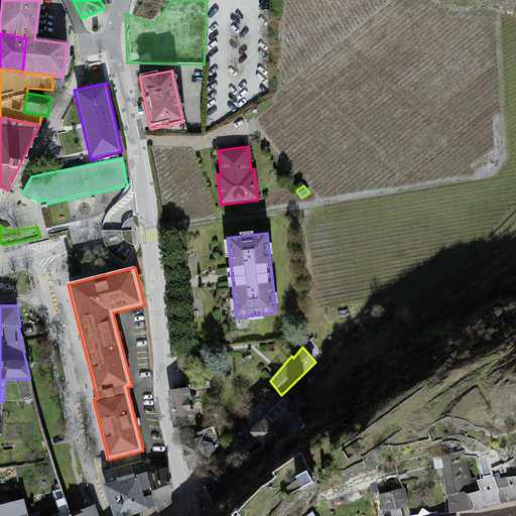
[(28,379),(17,379),(22,397),(31,396),(28,379)]
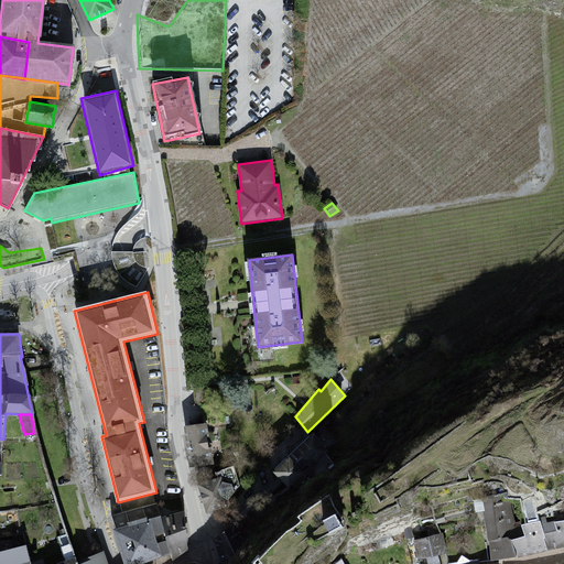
[(214,465),(207,424),(184,426),(191,469),(214,465)]
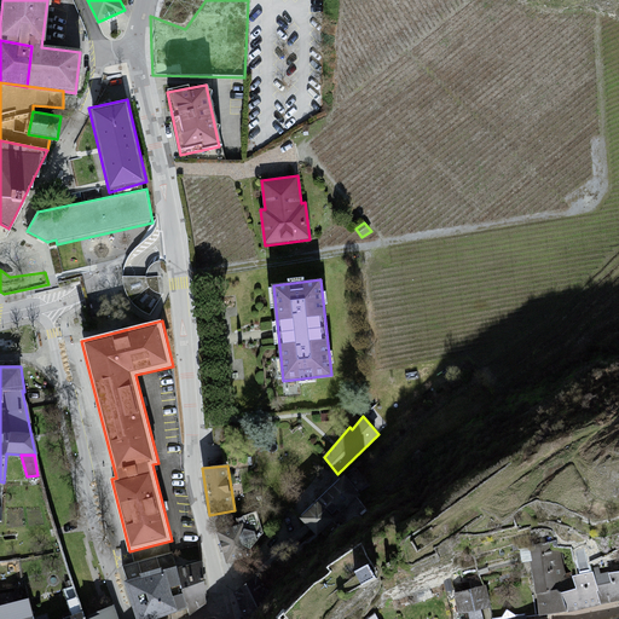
[(347,478),(345,475),(300,519),(317,536),(333,520),(342,528),(368,510),(358,498),(360,495),(347,478)]
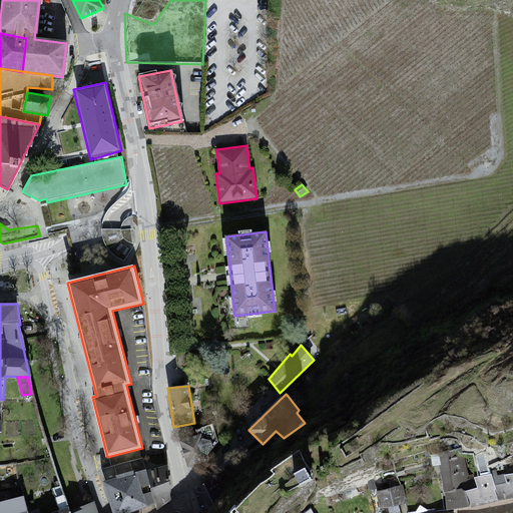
[(218,442),(212,424),(195,430),(197,435),(179,439),(188,467),(216,458),(213,447),(218,442)]
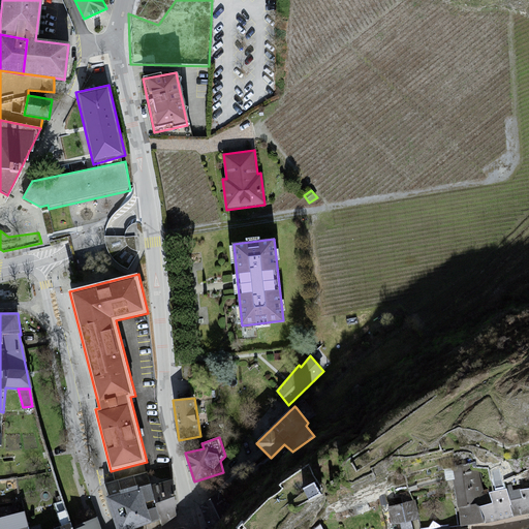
[(469,466),(453,468),(455,479),(453,479),(454,488),(456,498),(458,507),(459,507),(461,526),(486,523),(480,506),(493,503),(489,493),(486,490),(484,490),(478,471),(471,470),(469,466)]
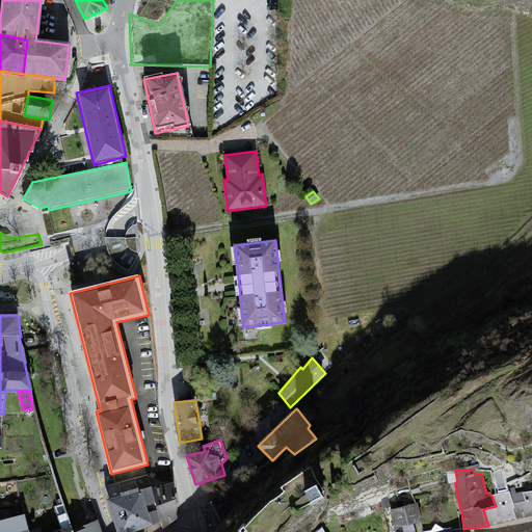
[(109,499),(107,500),(116,531),(133,531),(161,523),(152,488),(148,475),(105,486),(109,499)]
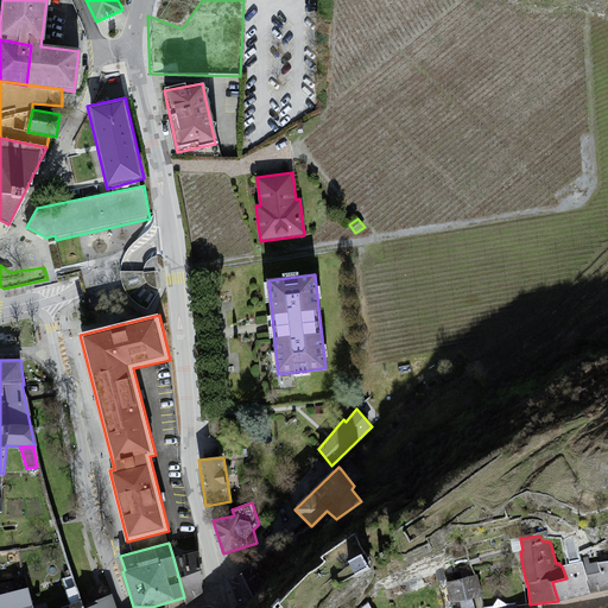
[(202,593),(198,551),(173,558),(184,597),(185,605),(202,593)]
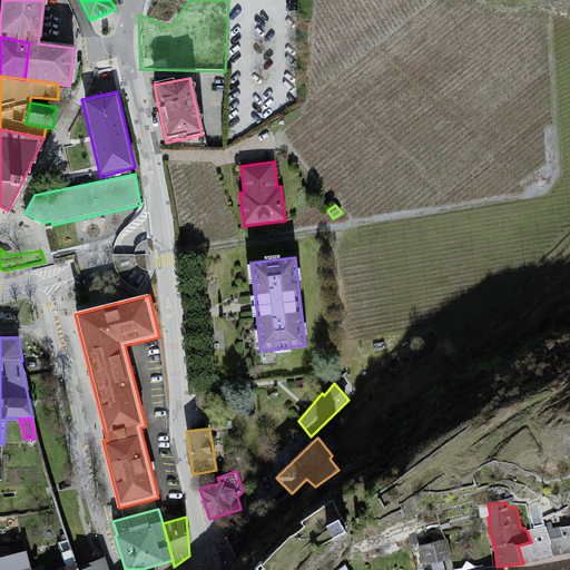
[(347,530),(341,519),(326,527),(333,539),(347,530)]
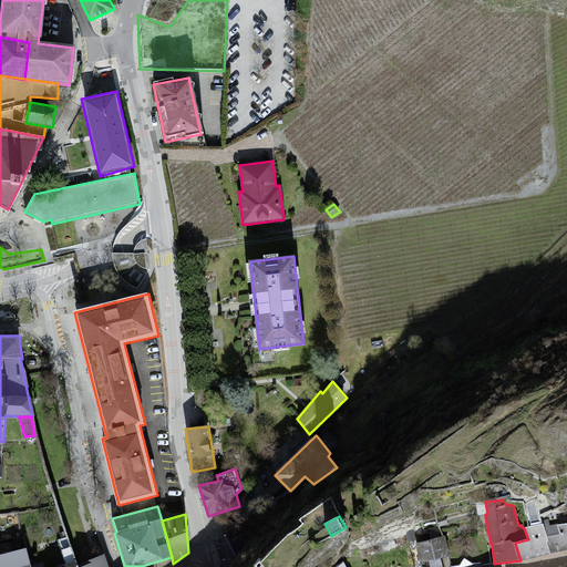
[(450,556),(451,566),(460,565),(464,558),(473,564),(481,563),(482,565),(491,564),(486,534),(488,534),(486,523),(442,531),(444,536),(450,556)]
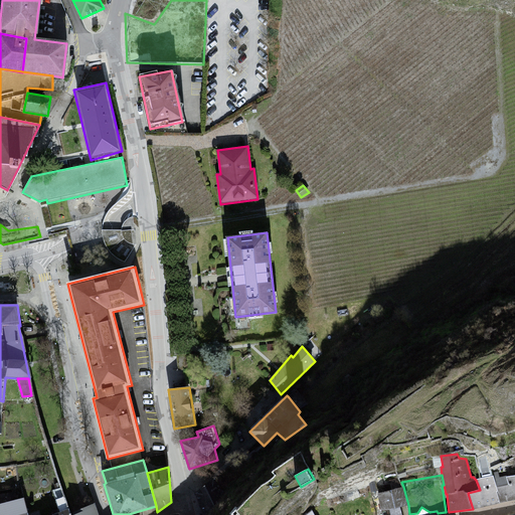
[(496,492),(500,503),(514,500),(514,475),(507,477),(509,485),(497,488),(498,491),(496,492)]
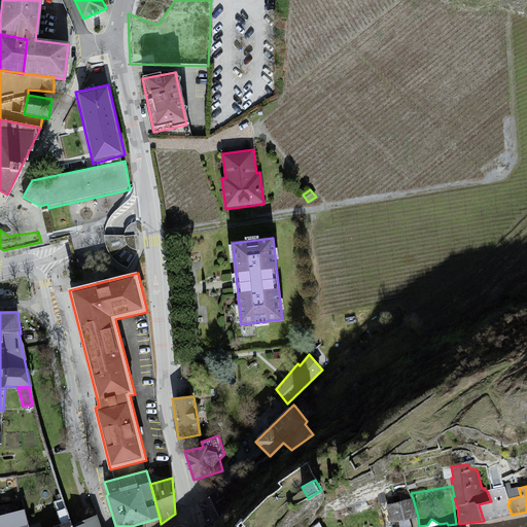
[(479,504),(484,521),(512,515),(507,503),(510,502),(508,499),(504,487),(487,491),(491,501),(479,504)]
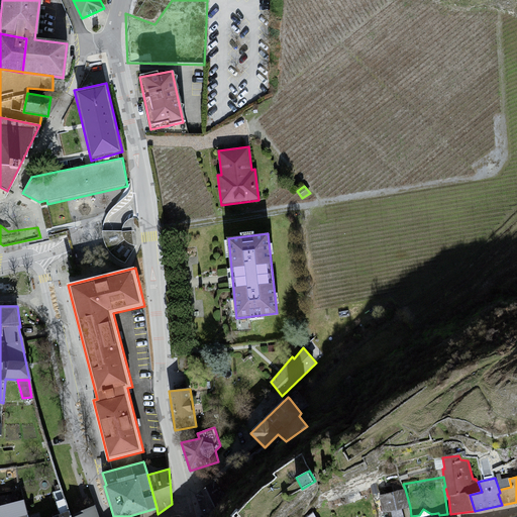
[(214,481),(196,495),(203,516),(208,516),(228,500),(214,481)]
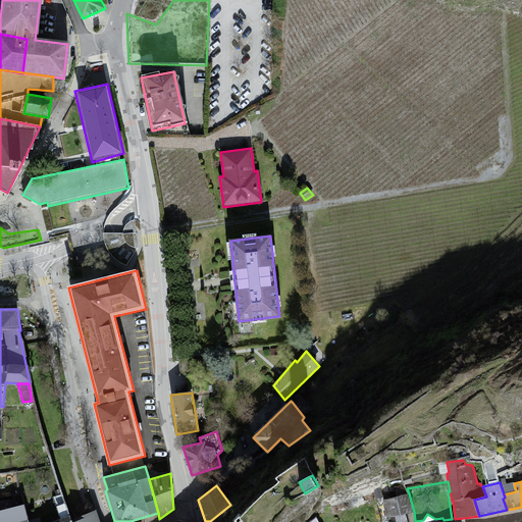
[(387,518),(395,517),(406,515),(414,512),(409,493),(382,501),(387,518)]
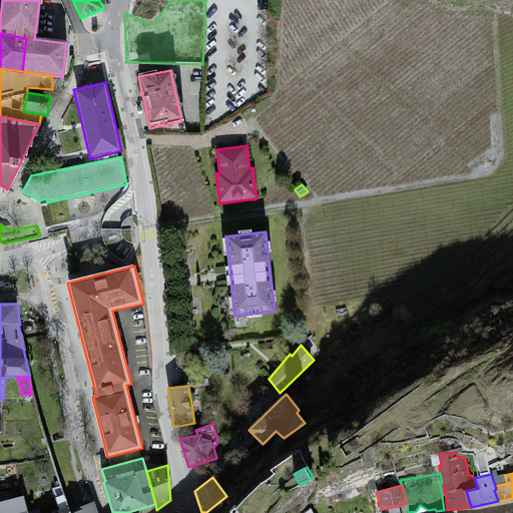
[(297,505),(308,500),(303,489),(291,495),(297,505)]
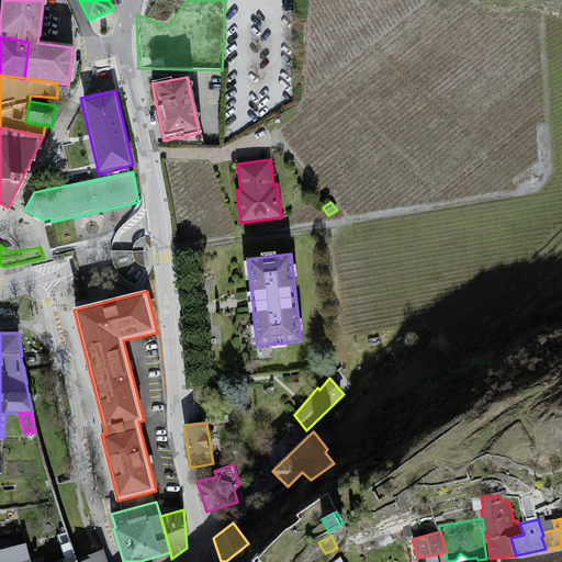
[(0,561),(30,561),(26,543),(0,550),(0,561)]
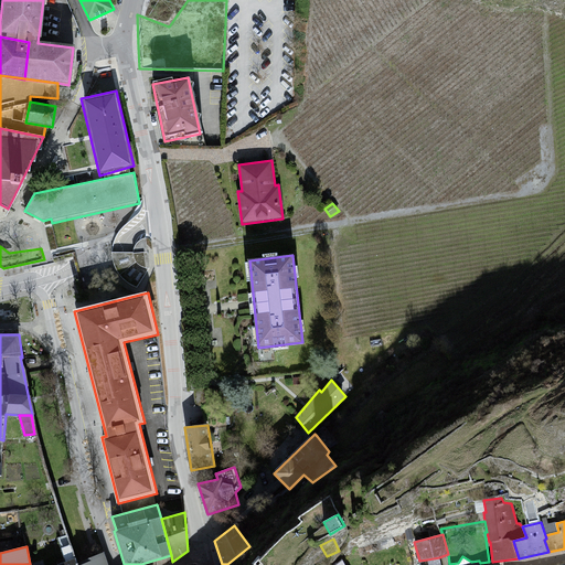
[(94,557),(77,564),(107,564),(104,553),(94,557)]
